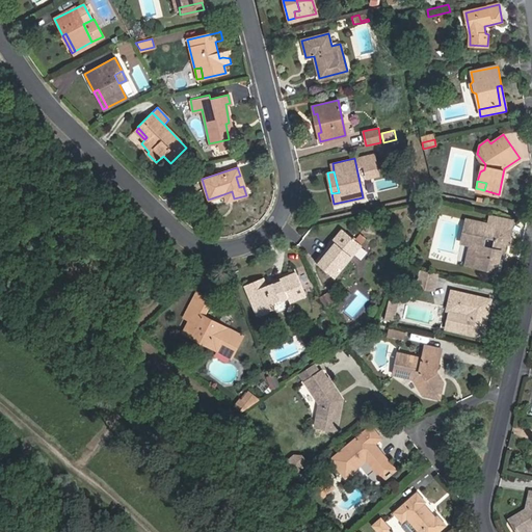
[(225,202),(234,198),(232,191),(223,194),(225,202)]
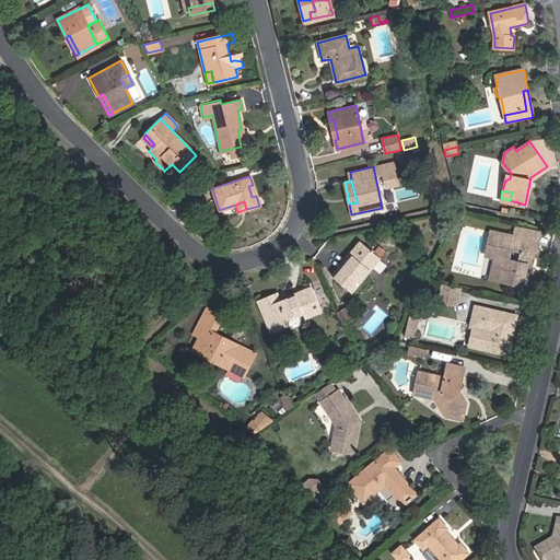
[(538,241),(540,232),(516,226),(514,235),(538,241)]
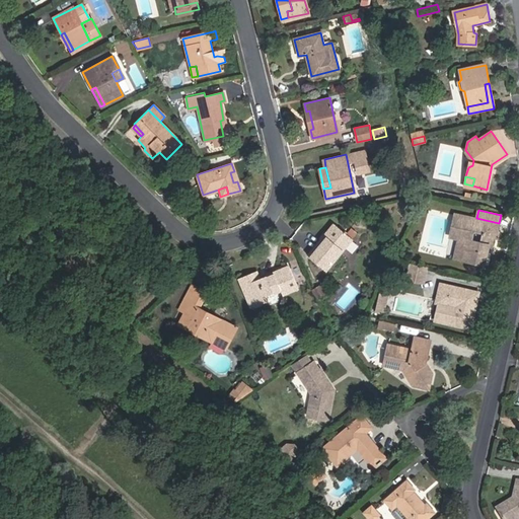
[(476,218),(455,213),(449,237),(458,239),(464,248),(462,260),(484,265),(487,249),(485,249),(486,244),(492,245),(494,235),(496,236),(499,223),(476,218)]
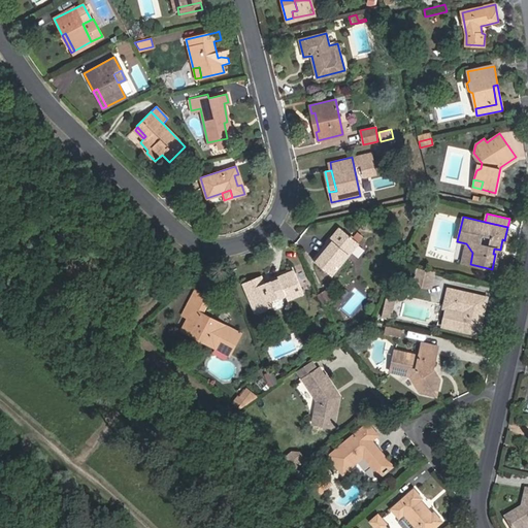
[(330,275),(358,243),(339,228),(312,259),(330,275)]
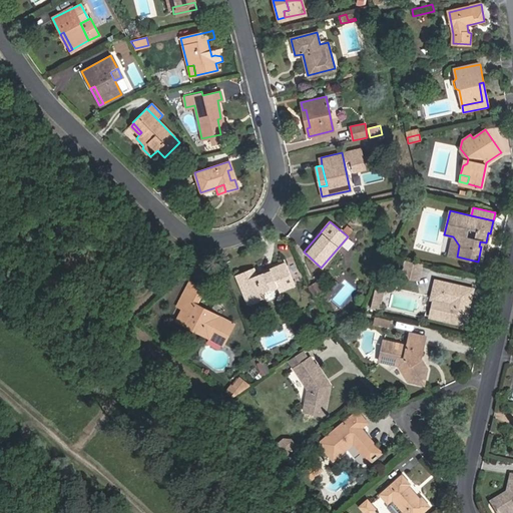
[(449,255),(457,257),(459,245),(453,236),(449,255)]
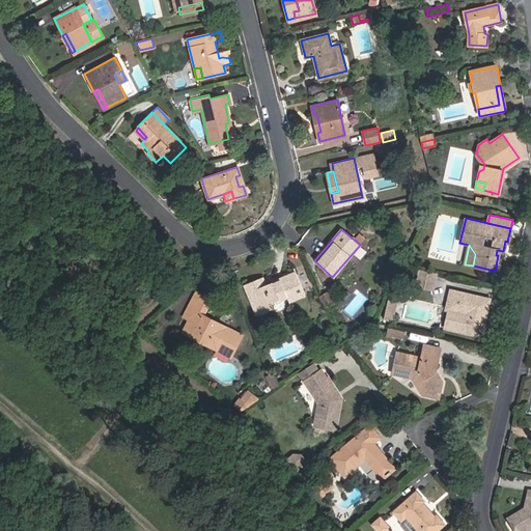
[(295,295),(302,291),(295,272),(263,285),(260,277),(244,284),(247,292),(255,289),(261,307),(271,303),(286,297),(288,301),(296,299),(295,295)]
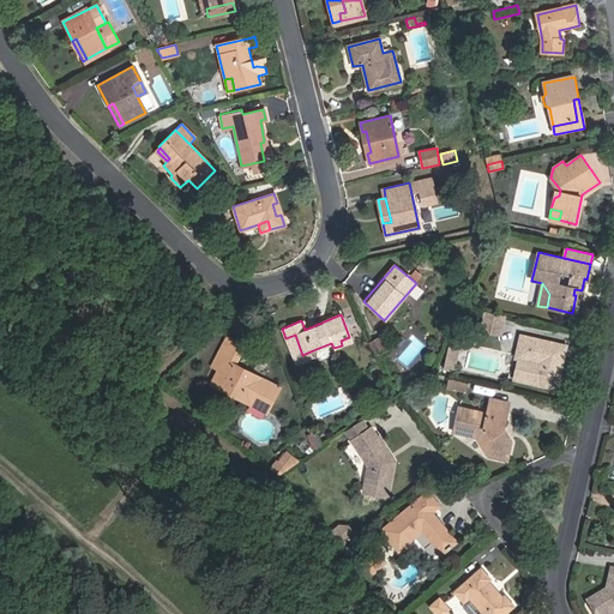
[(504,318),(488,314),(485,332),(499,336),(504,318)]
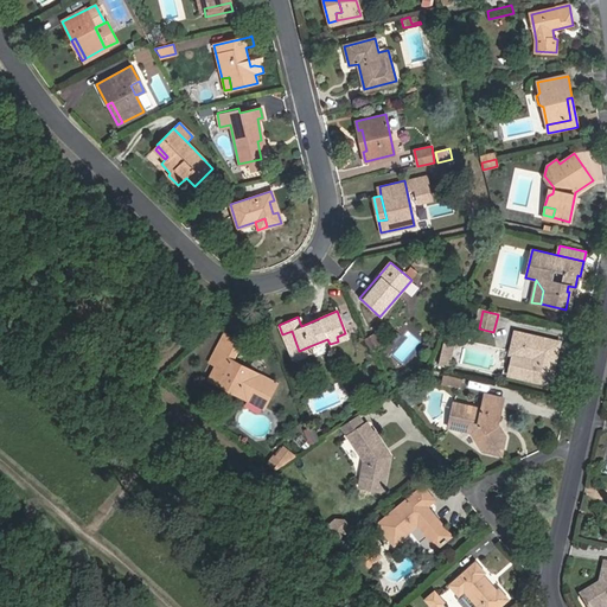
[(241,331),(244,318),(232,315),(229,328),(241,331)]
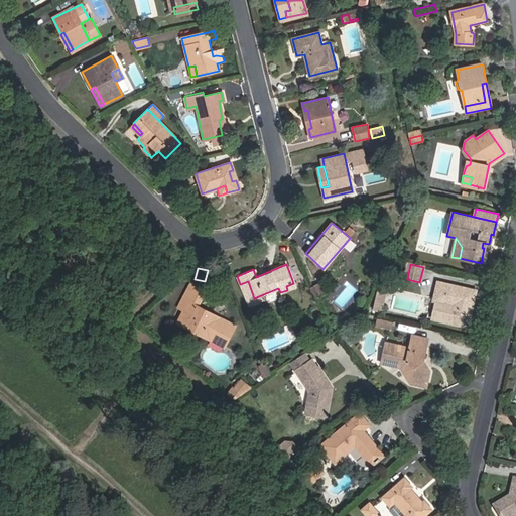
[(307,286),(303,277),(299,278),(303,288),(307,286)]
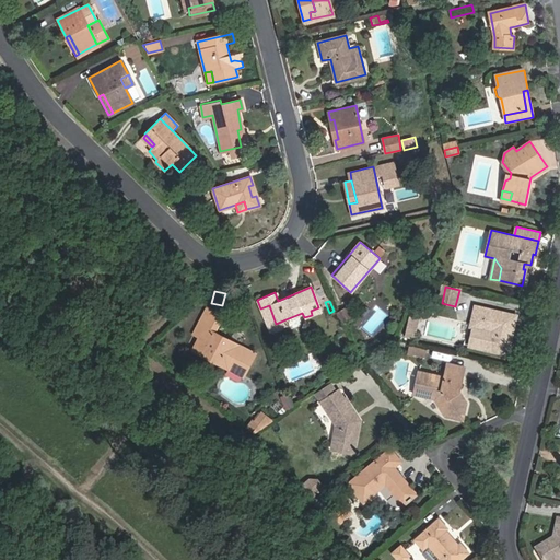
[(288,325),(286,319),(276,324),(269,305),(260,308),(270,331),(288,325)]
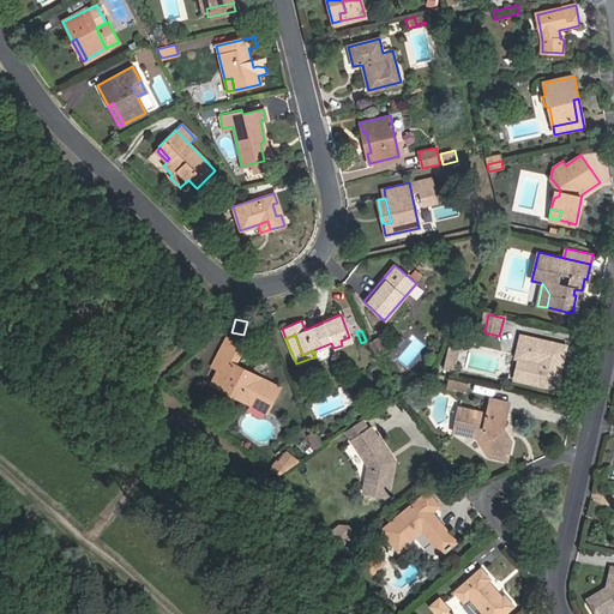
[(378,338),(384,349),(387,347),(381,336),(378,338)]
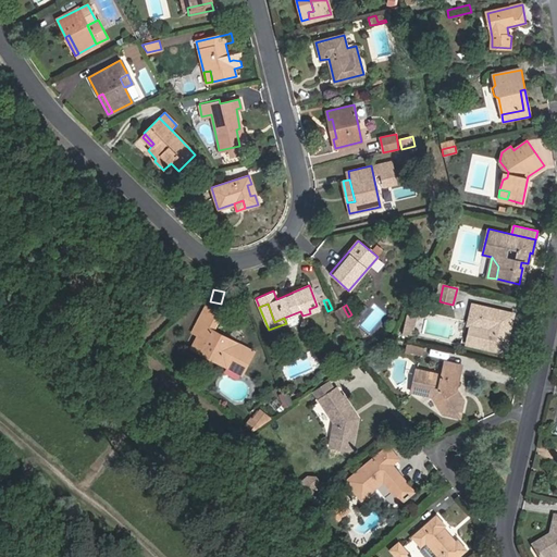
[(343,307),(335,311),(339,322),(348,317),(343,307)]
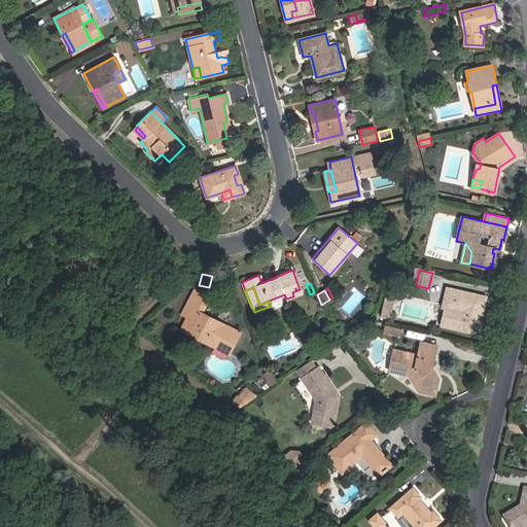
[(487,300),(458,292),(450,290),(449,295),(445,310),(465,315),(461,331),(479,336),(483,320),(481,319),(482,314),(484,315),(487,300)]
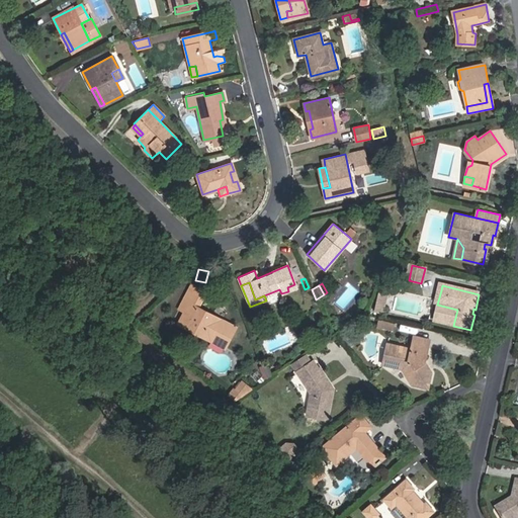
[(384,314),(389,294),(379,292),(374,312),(384,314)]
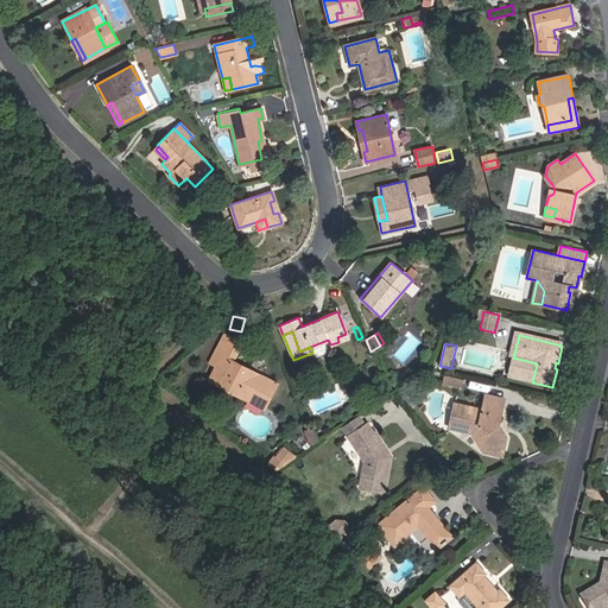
[(235,387),(233,393),(246,400),(260,375),(221,355),(217,363),(227,368),(221,380),(235,387)]
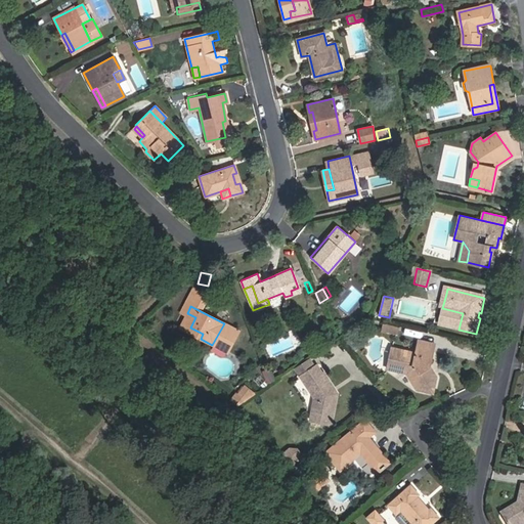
[(180,326),(201,339),(203,334),(190,328),(195,317),(187,313),(180,326)]
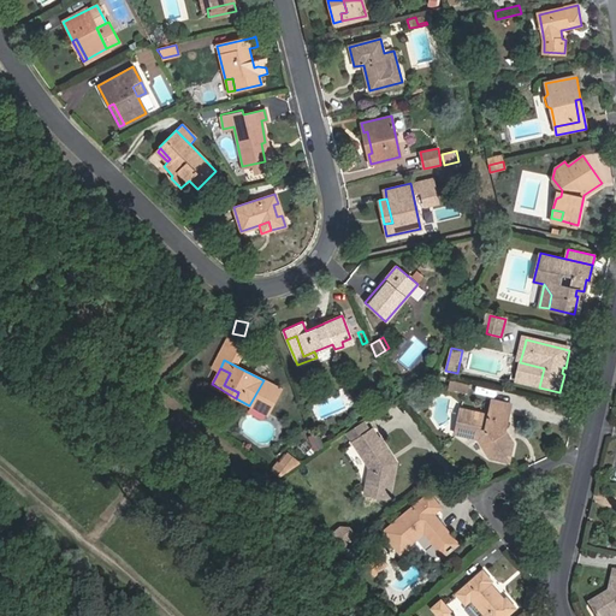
[(448,389),(467,391),(468,383),(449,379),(448,389)]
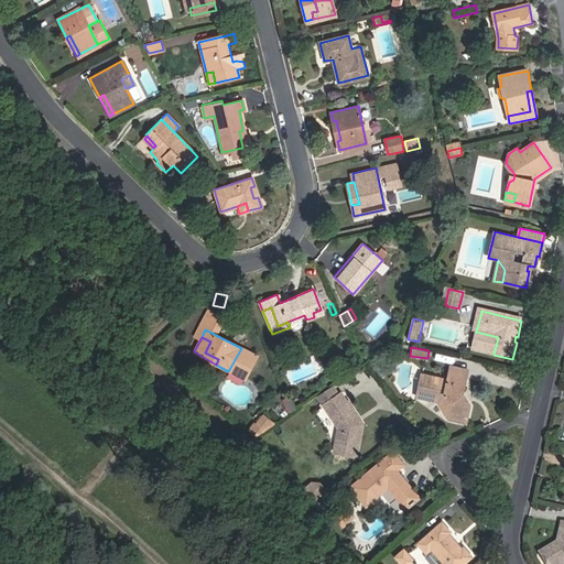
[(451,367),(448,376),(466,379),(468,371),(451,367)]
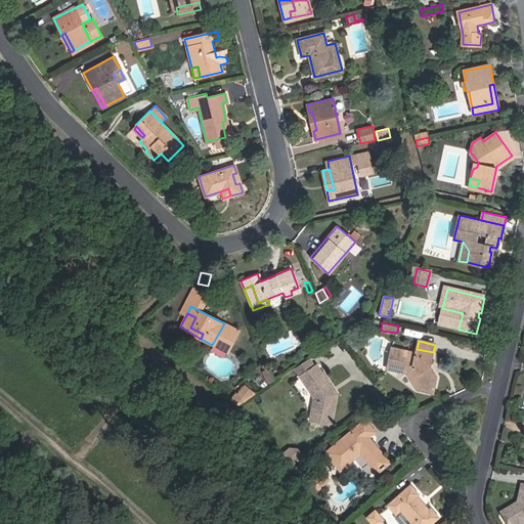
[(427,383),(435,385),(437,378),(434,373),(427,370),(428,366),(430,366),(433,352),(417,349),(415,355),(409,354),(410,352),(392,348),(389,362),(399,364),(397,372),(405,374),(417,389),(425,391),(427,383)]
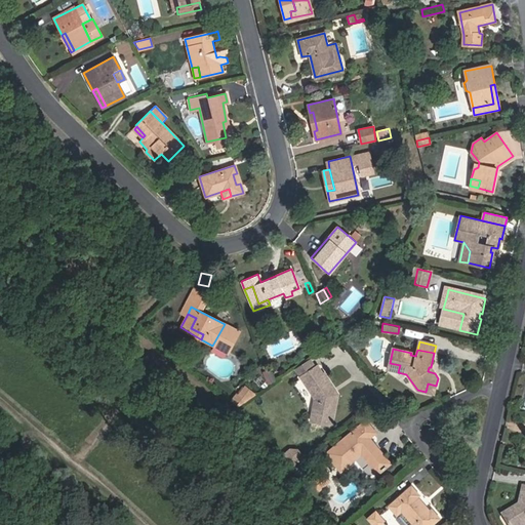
[(331,389),(334,387),(325,371),(323,372),(318,363),(303,373),(316,396),(313,422),(330,426),(332,422),(336,398),(331,389)]
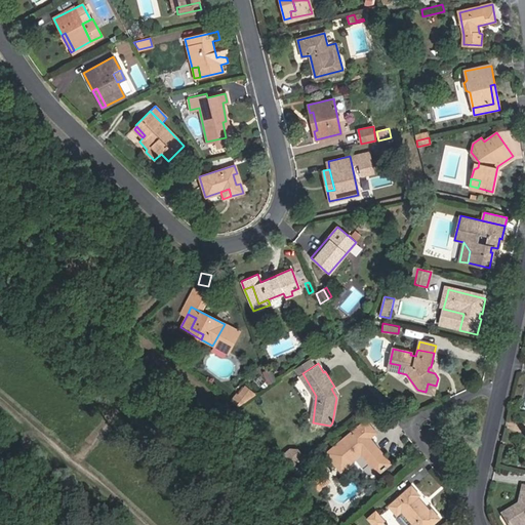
[(388,370),(398,372),(400,365),(390,363),(388,370)]
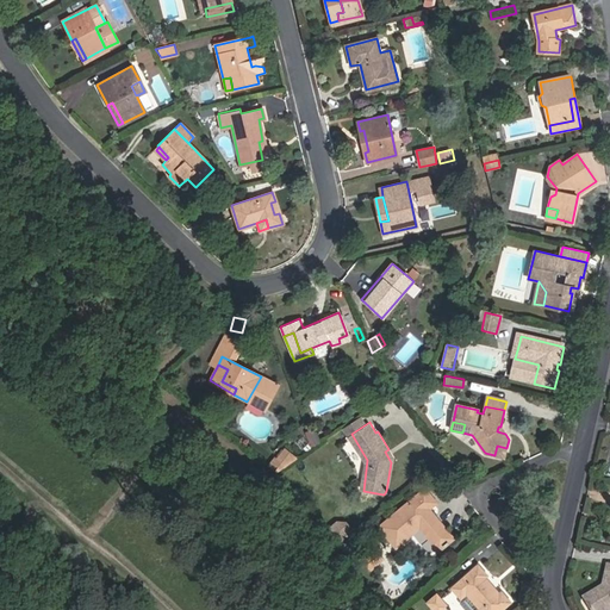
[(504,458),(506,448),(497,446),(495,455),(504,458)]
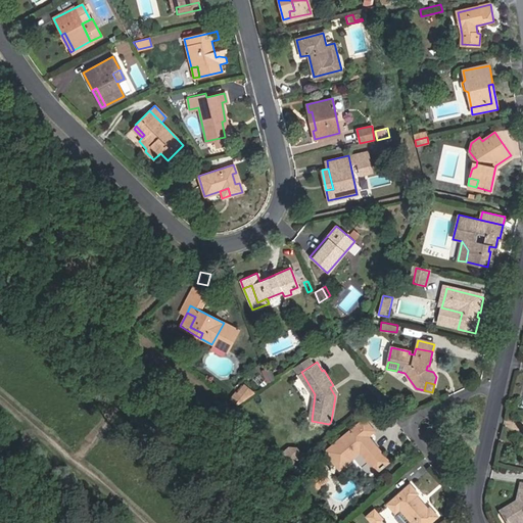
[(239,406),(254,393),(246,383),(231,395),(239,406)]
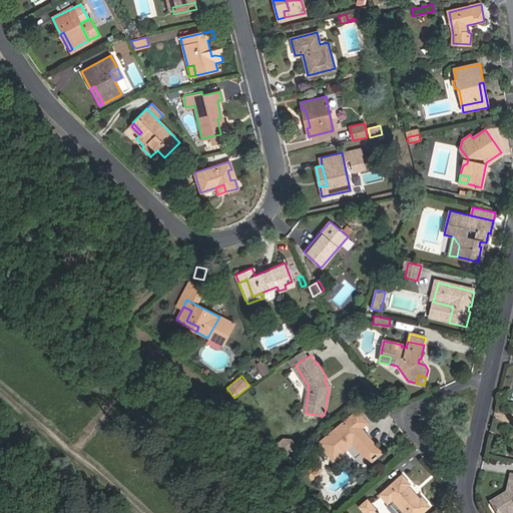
[(358,411),(319,442),(333,459),(354,443),(369,462),(381,452),(361,428),(367,423),(358,411)]
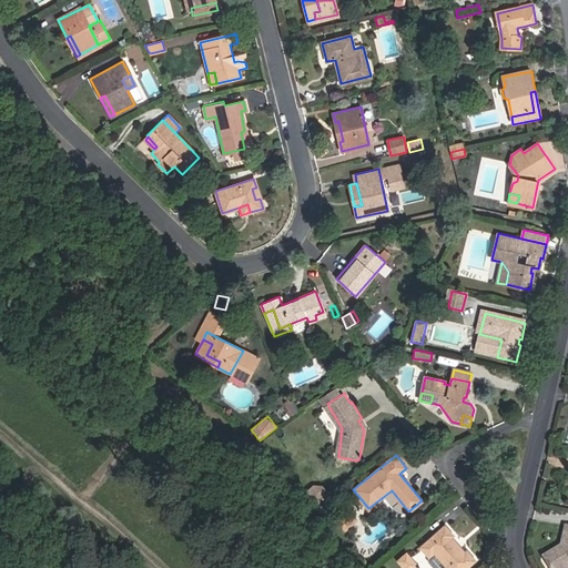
[(307,492),(317,505),(330,495),(320,483),(307,492)]
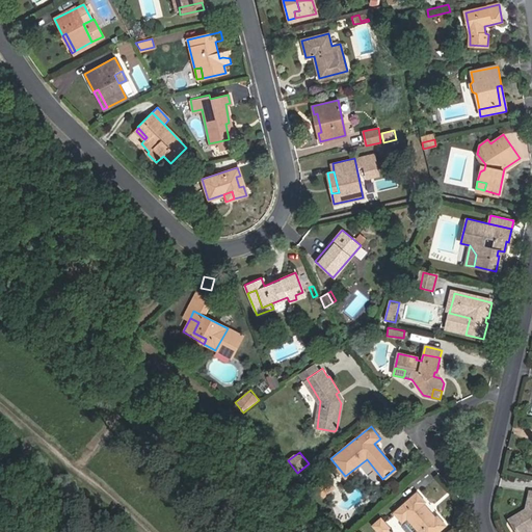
[(440,531),(447,526),(437,516),(435,519),(424,504),(426,502),(417,491),(392,512),(401,523),(401,527),(405,531),(440,531)]
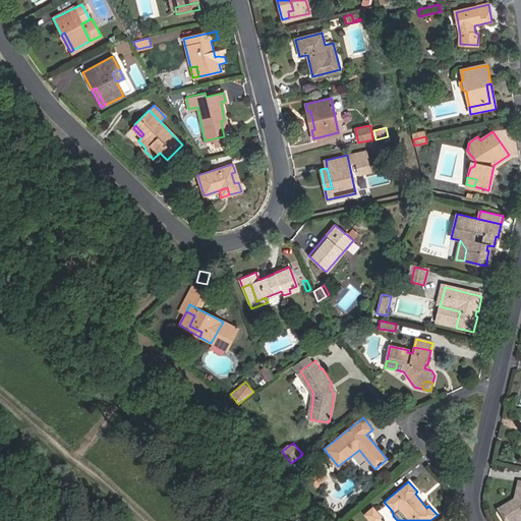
[(518,506),(520,491),(520,483),(518,483),(514,503),(498,513),(500,517),(518,506)]
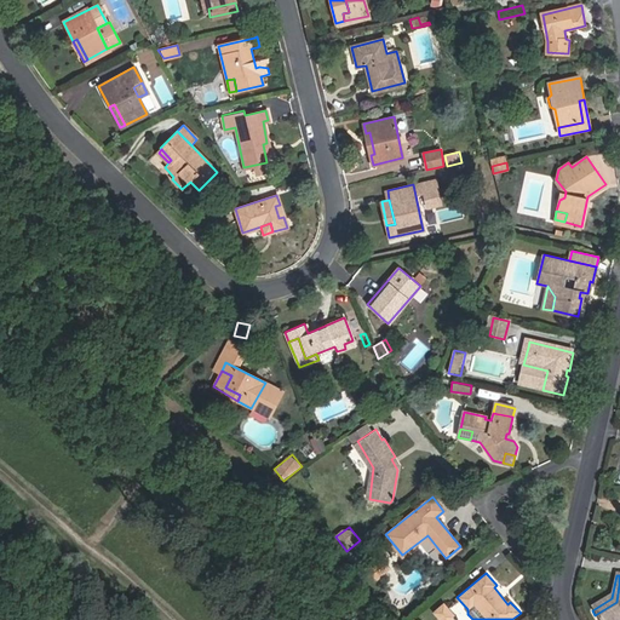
[(619,619),(619,585),(616,602),(595,615),(597,619),(619,619)]
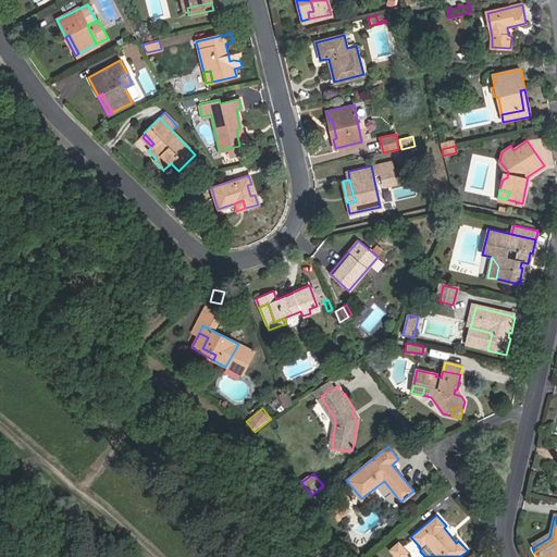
[(393,555),(401,547),(397,542),(387,549),(393,555)]
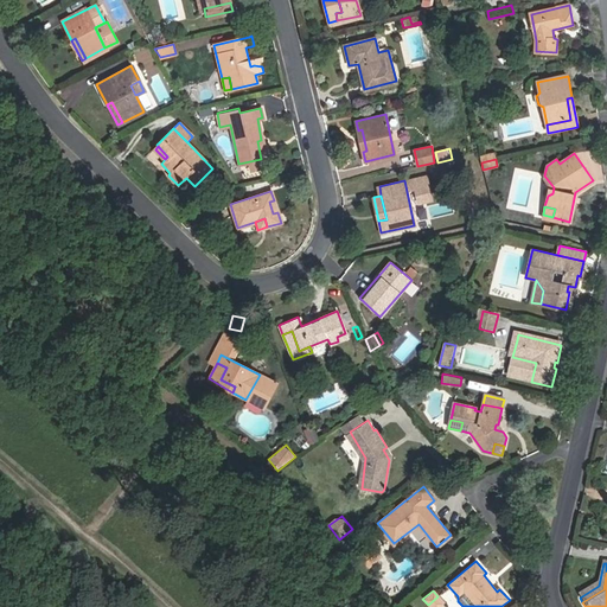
[(441,606),(445,605),(438,596),(428,605),(429,606),(441,606)]
